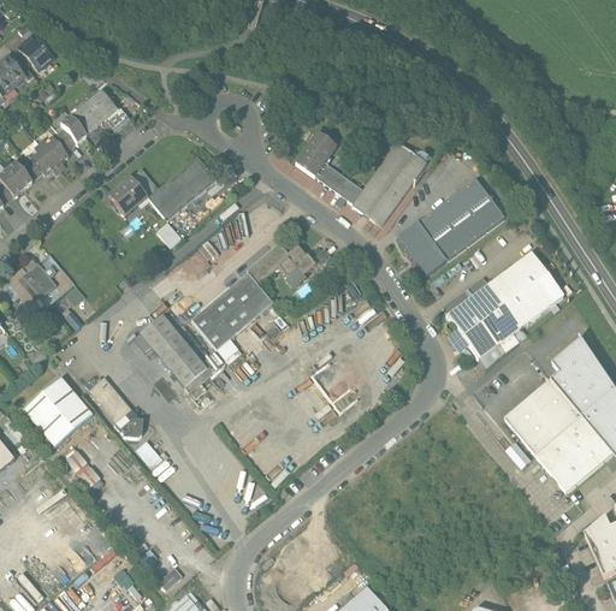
[(28,19),(17,28),(22,34),(34,23),(28,19)]
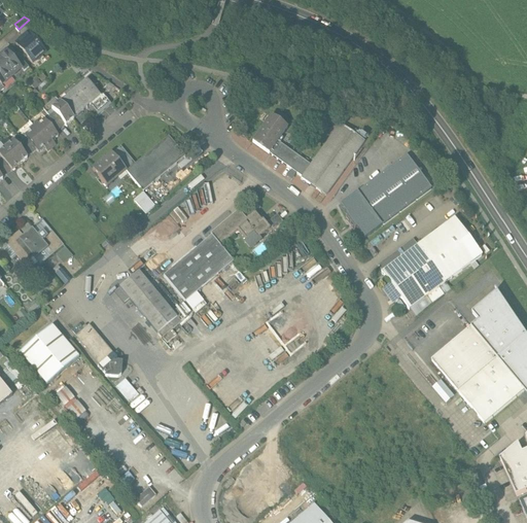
[(44,48),(28,30),(15,39),(32,59),(44,48)]
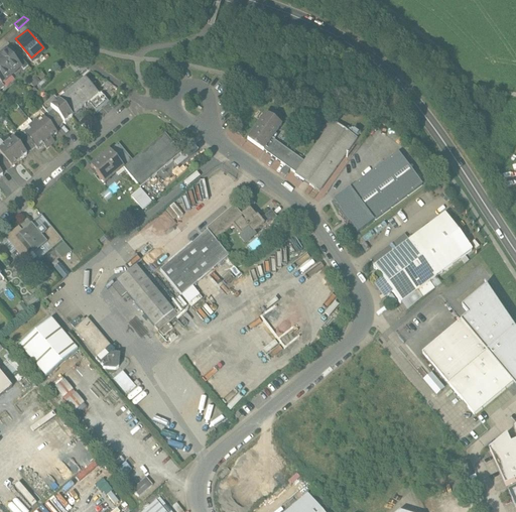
[(15,57),(6,46),(0,51),(0,59),(10,72),(20,64),(15,57)]
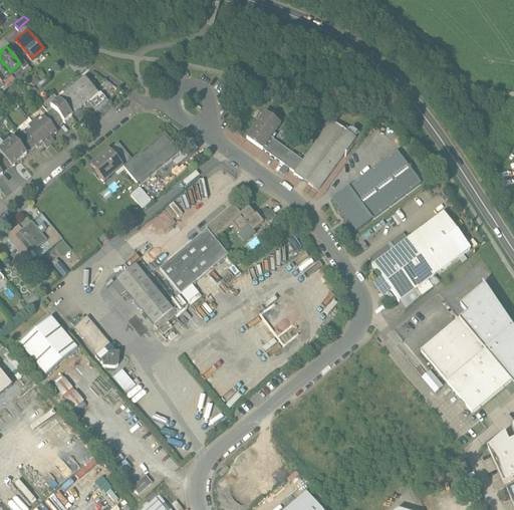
[(27,62),(19,53),(15,57),(20,63),(23,66),(27,62)]
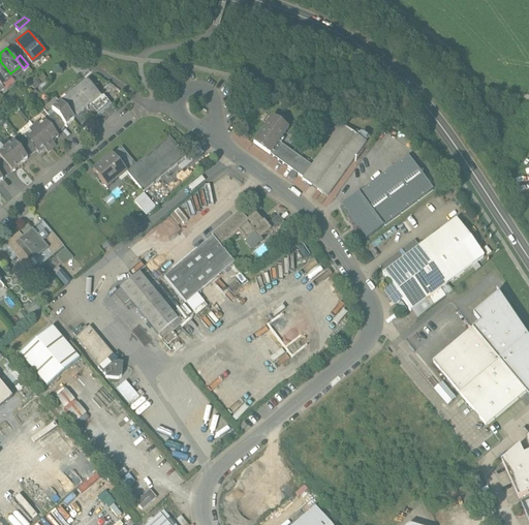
[(10,73),(0,61),(0,82),(1,83),(10,73)]
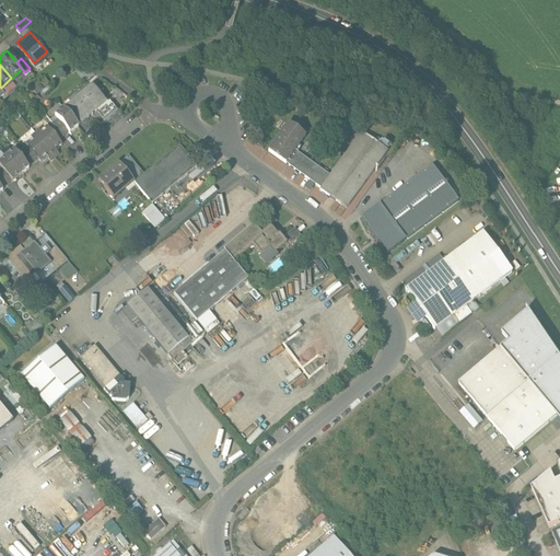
[(92,81),(63,105),(78,123),(95,107),(106,99),(92,81)]
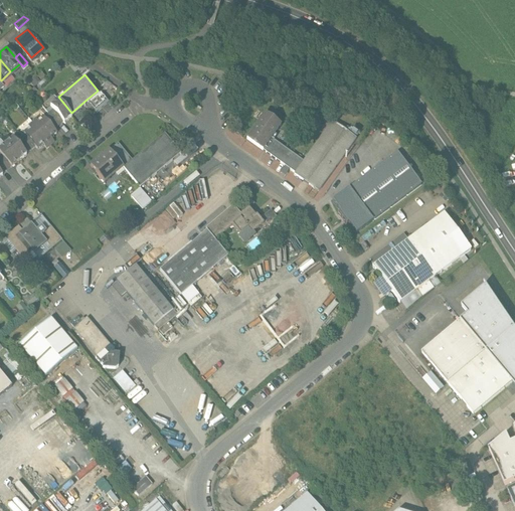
[(98,91),(88,99),(95,107),(107,97),(101,89),(98,91)]
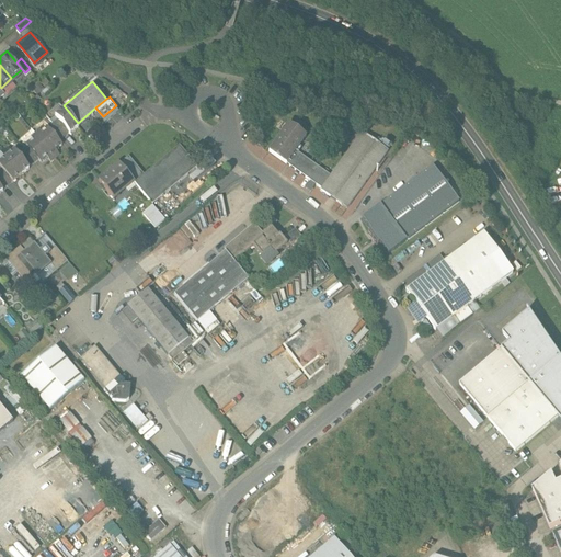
[(64,105),(63,105),(55,112),(58,116),(68,128),(69,129),(78,123),(64,105)]
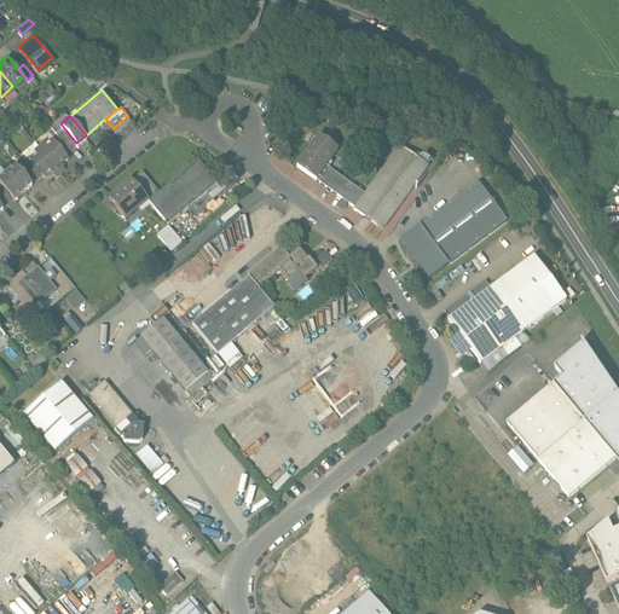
[(75,142),(64,128),(58,132),(70,146),(75,142)]
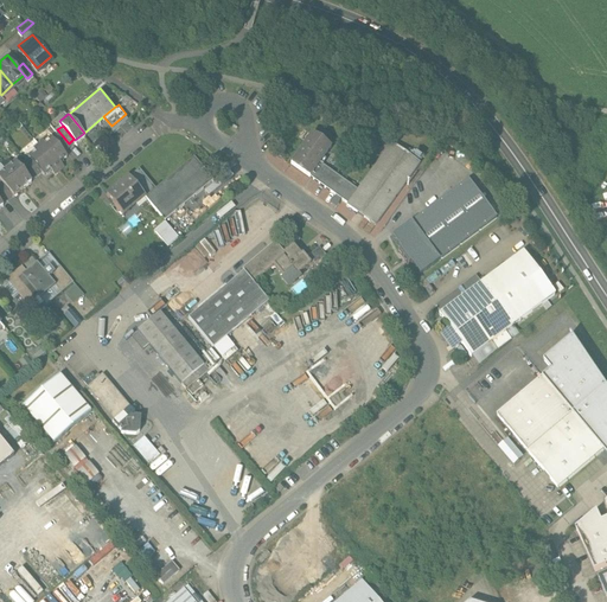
[(69,143),(57,129),(53,133),(56,136),(55,138),(63,148),(69,143)]
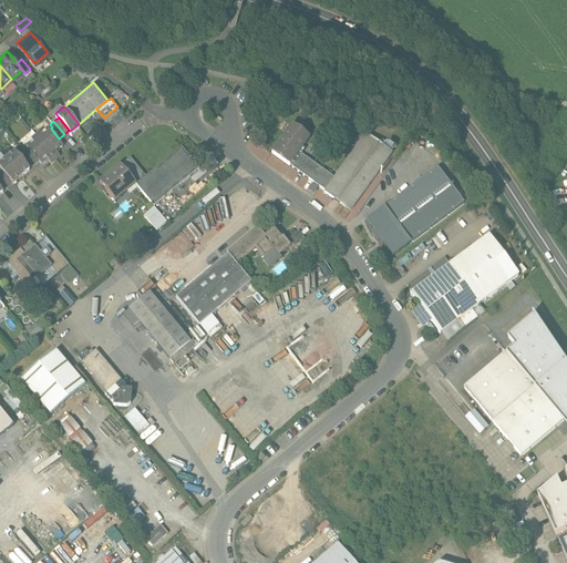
[(291,121),(271,149),(289,162),(298,149),(309,134),(291,121)]
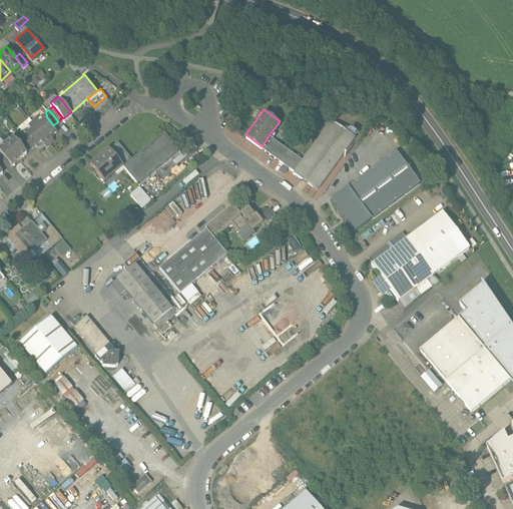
[(46,116),(43,112),(33,120),(50,140),(54,137),(50,133),(56,128),(53,125),(46,116)]
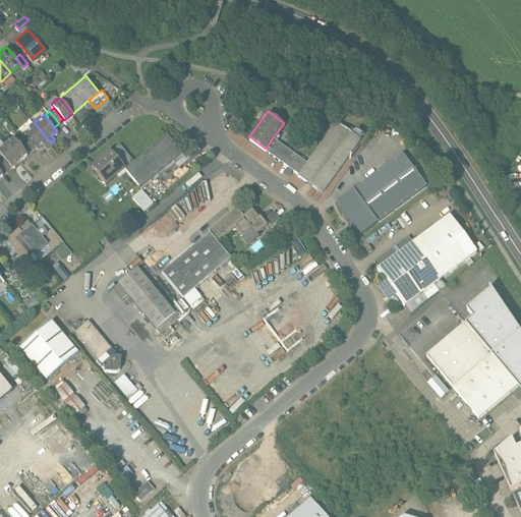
[(336,119),(306,160),(274,136),(266,149),(298,171),(297,173),(322,190),(360,136),(336,119)]
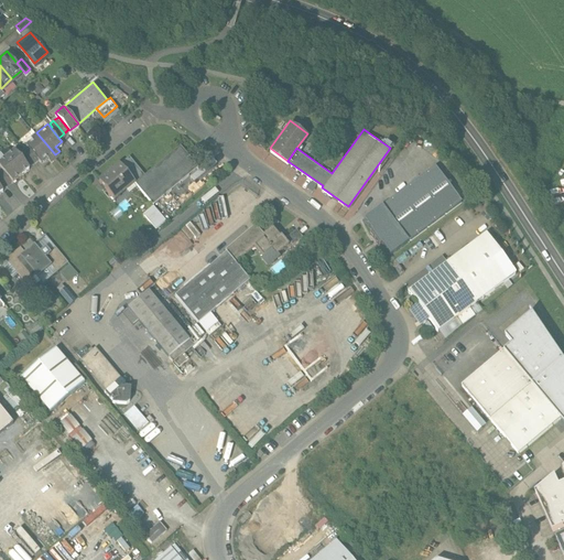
[(55,154),(36,132),(25,142),(30,147),(38,157),(41,160),(47,154),(51,159),(55,154)]
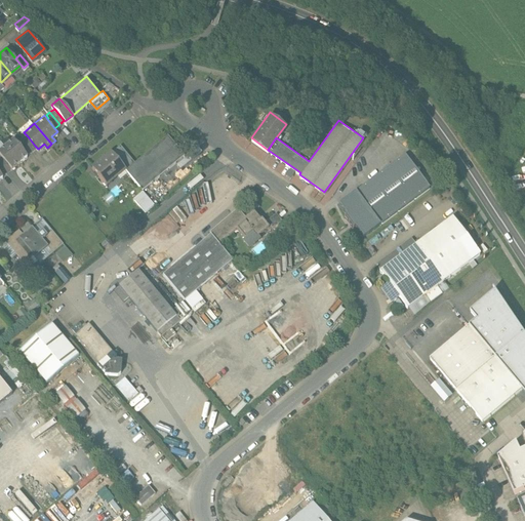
[(134,160),(126,167),(143,188),(184,153),(167,132),(134,160)]
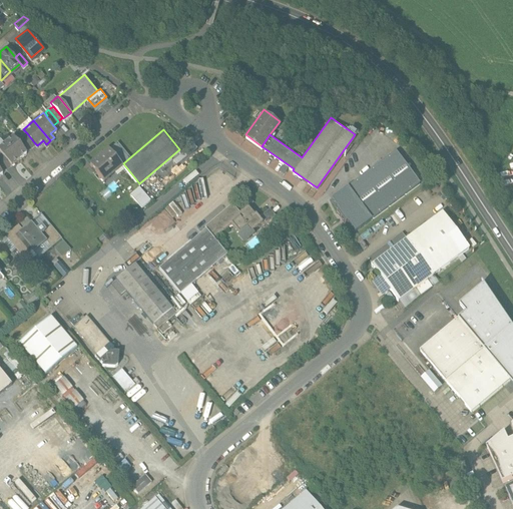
[(34,142),(27,133),(25,134),(23,131),(20,134),(30,146),(34,142)]
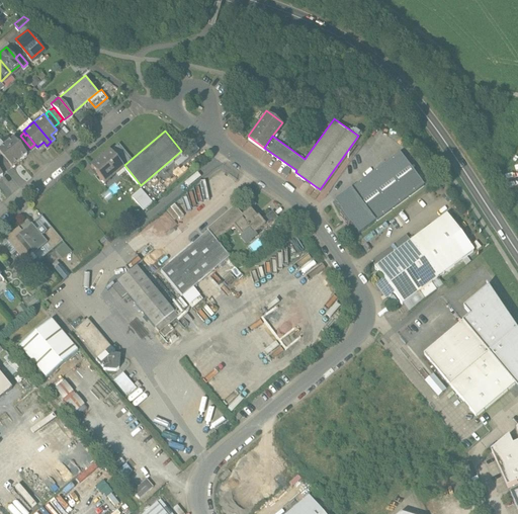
[(17,141),(12,136),(5,142),(18,158),(26,152),(25,151),(17,141)]
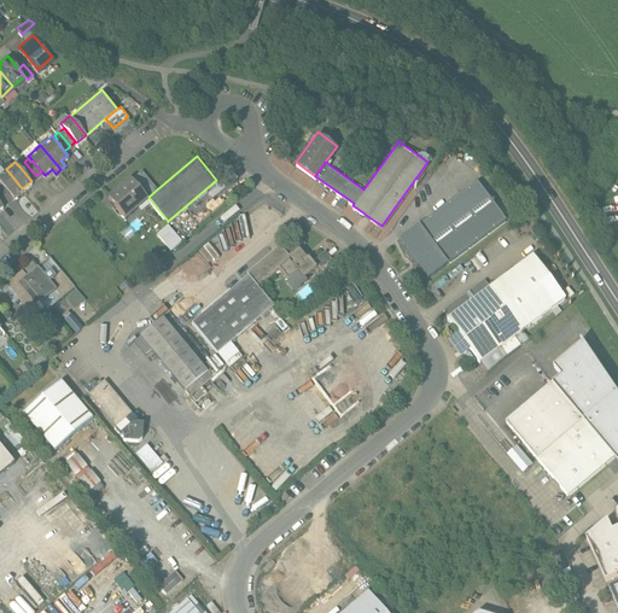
[(36,176),(24,162),(21,164),(23,167),(21,168),(30,180),(36,176)]
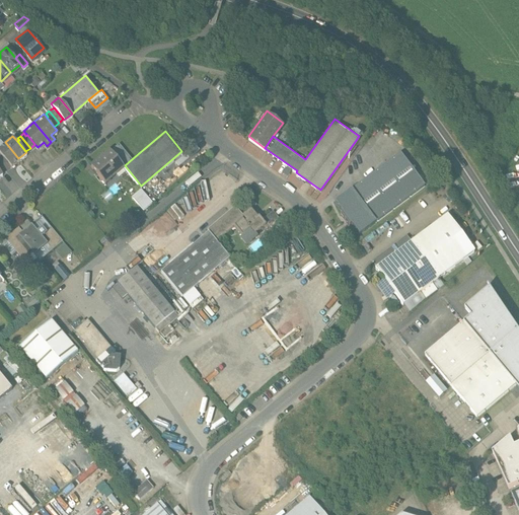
[(109,147),(125,165),(133,158),(119,140),(109,147)]
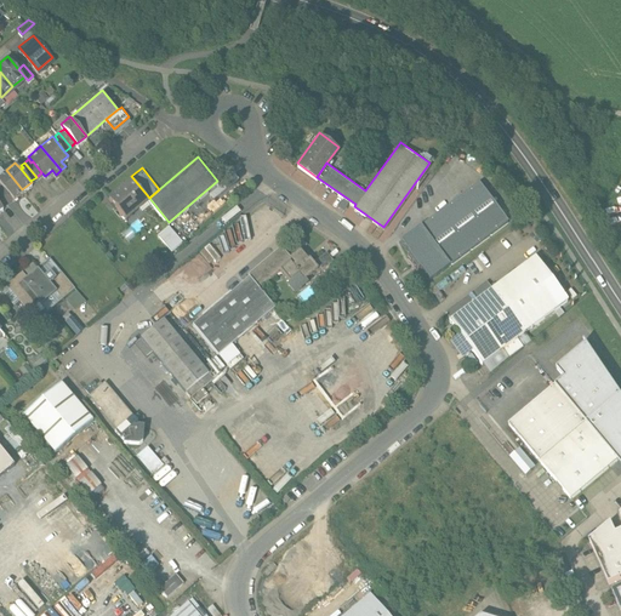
[(22,189),(6,170),(0,175),(0,181),(12,197),(13,197),(22,189)]
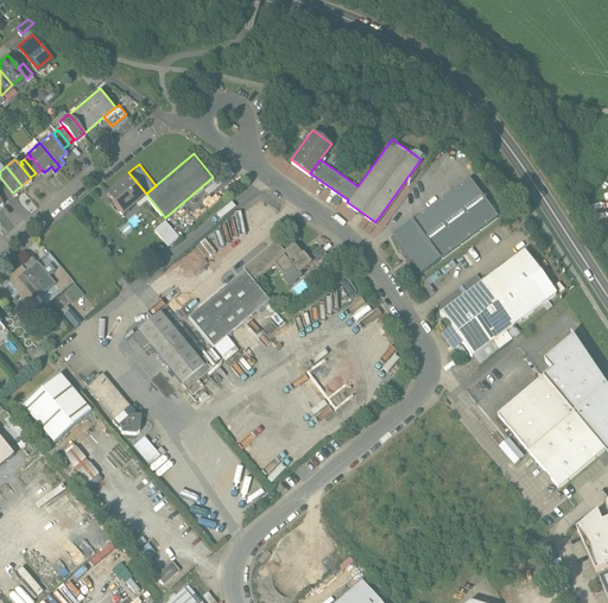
[(121,214),(146,194),(128,172),(103,194),(121,214)]
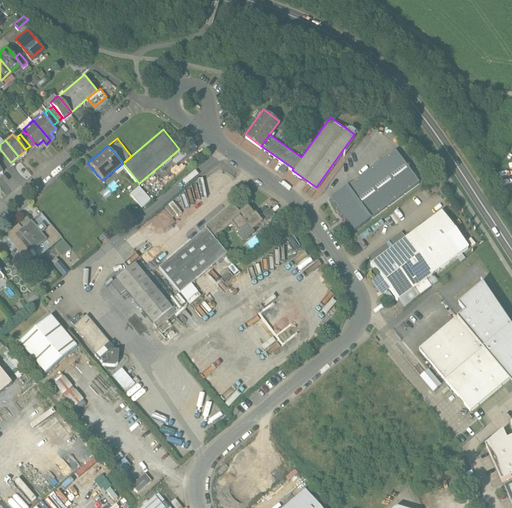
[(346,184),(370,217),(419,181),(394,148),(346,184)]
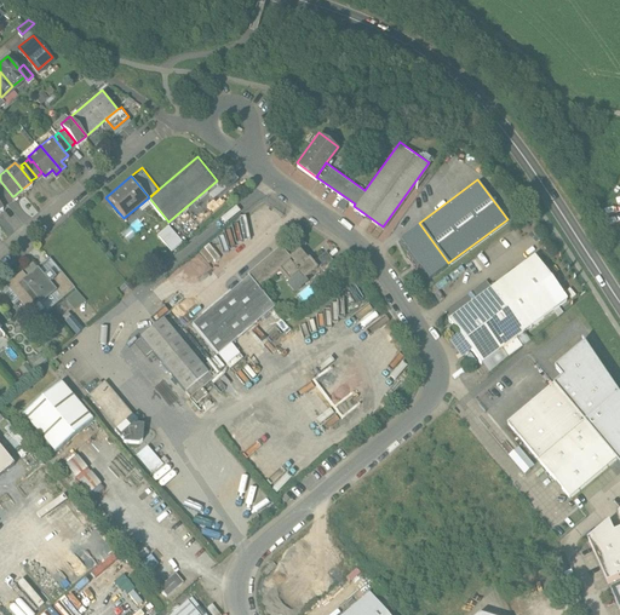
[(12,196),(0,180),(0,191),(7,201),(12,196)]
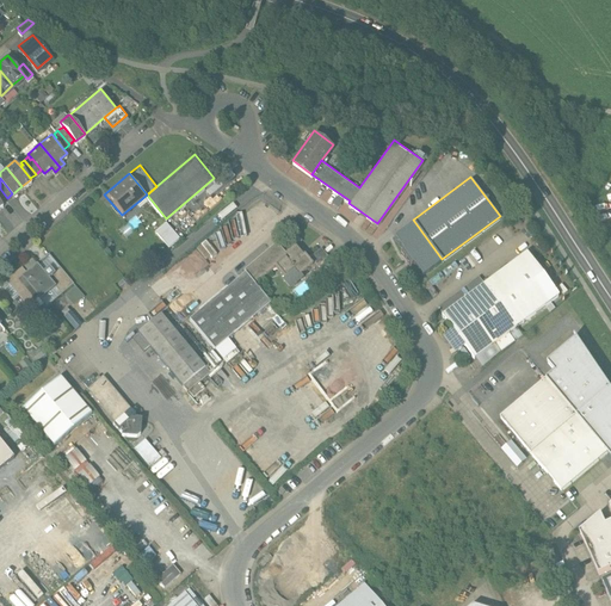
[(423,273),(442,259),(413,220),(394,234),(403,246),(400,248),(411,263),(413,260),(423,273)]
